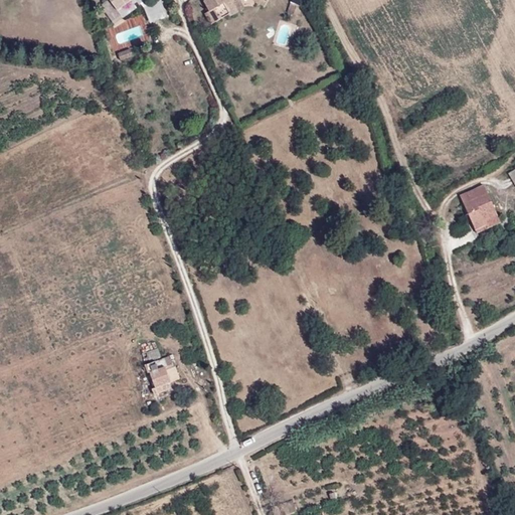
[(126,4),(122,0),(110,0),(118,10),(126,4)]
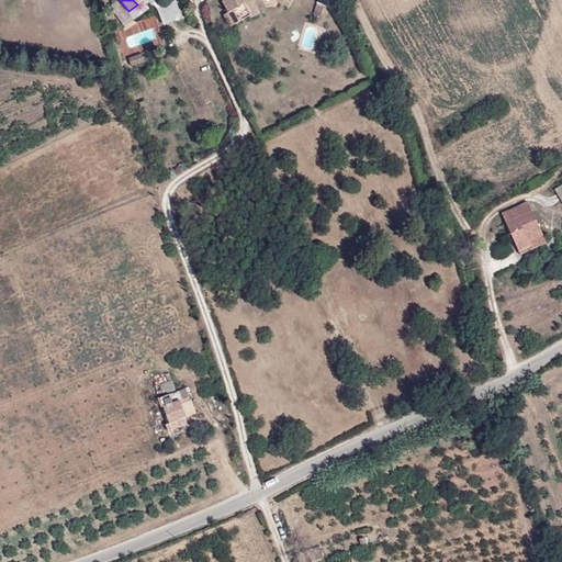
[(245,4),(253,0),(279,0),(289,6),(292,0),(228,0),(238,18),(248,12),(245,4)]
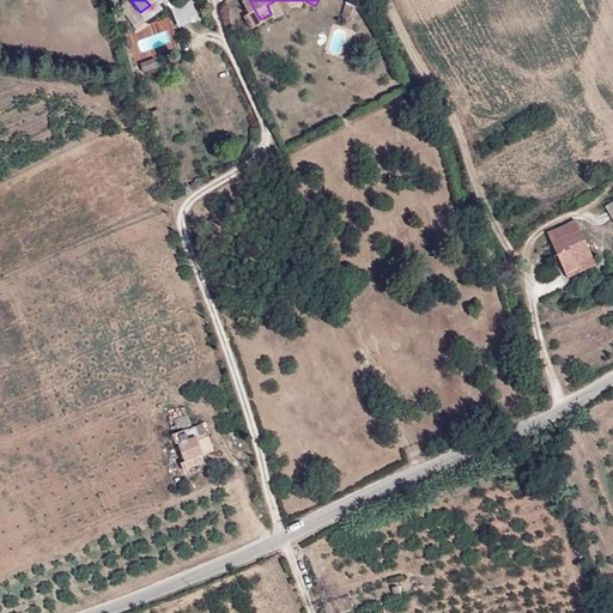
[(283,12),(277,0),(275,0),(267,5),(271,13),(274,17),(283,12)]
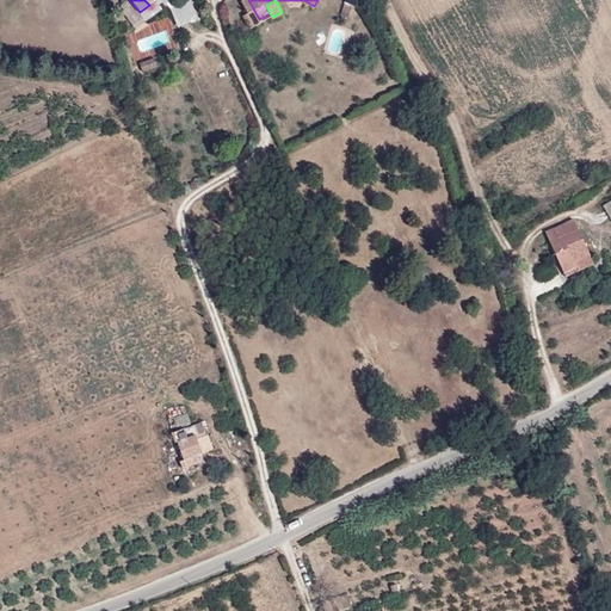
[(574,263),(590,254),(573,220),(544,233),(563,273),(576,267),(574,263)]
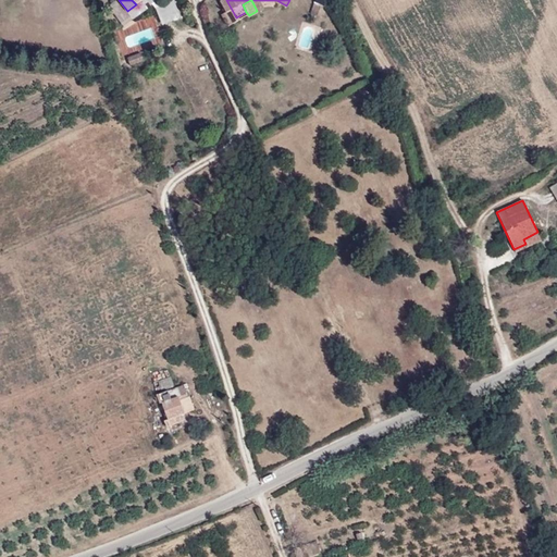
[(542,240),(537,232),(523,239),(525,244),(514,249),(516,252),(542,240)]
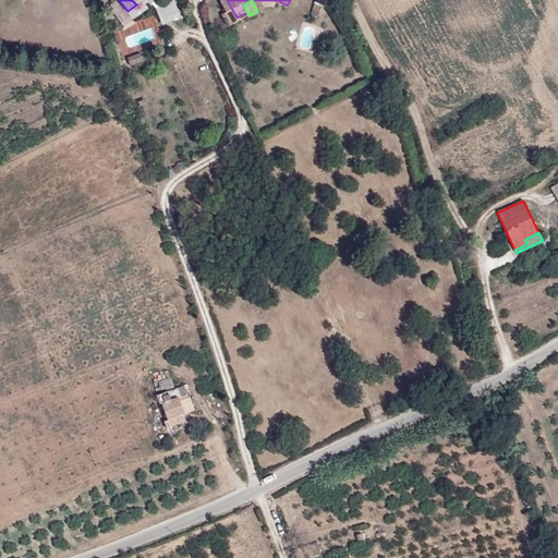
[(252,254),(267,249),(263,238),(249,243),(252,254)]
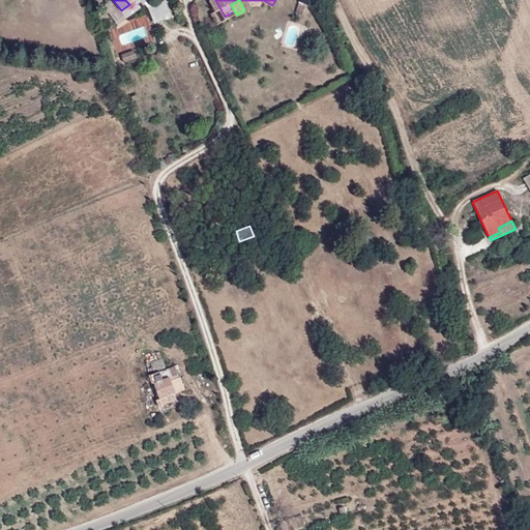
[(154,383),(159,399),(173,394),(185,389),(181,377),(179,378),(178,373),(176,373),(171,375),(169,369),(149,376),(152,384),(154,383)]
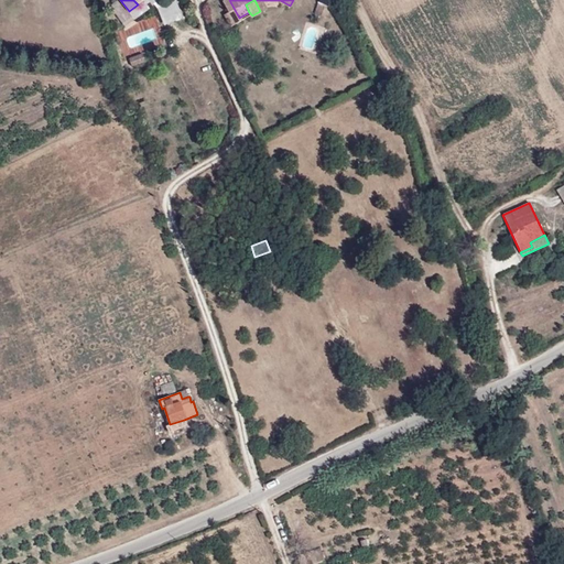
[(184,420),(170,424),(166,425),(170,433),(171,432),(173,438),(186,433),(184,427),(186,426),(184,420)]
